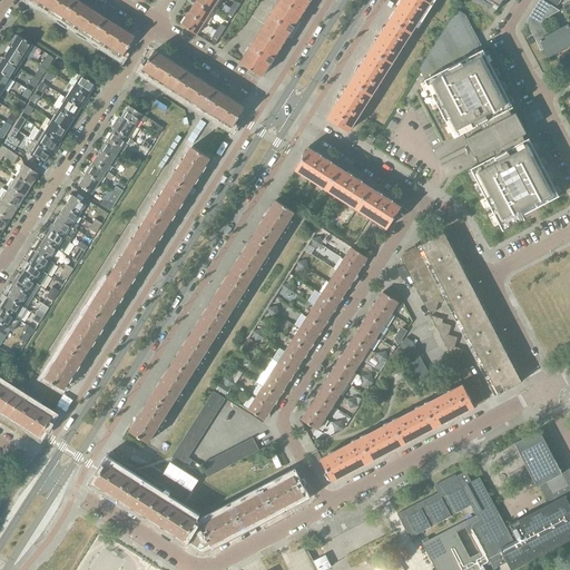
[(35,0),(60,17),(70,0),(35,0)]
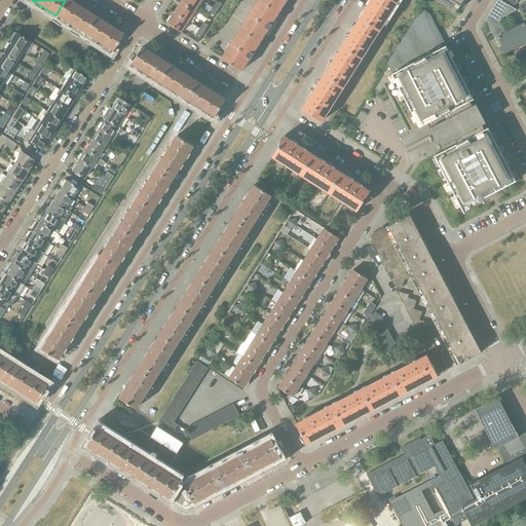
[(65,0),(55,15),(67,22),(83,33),(94,15),(69,0),(65,0)]
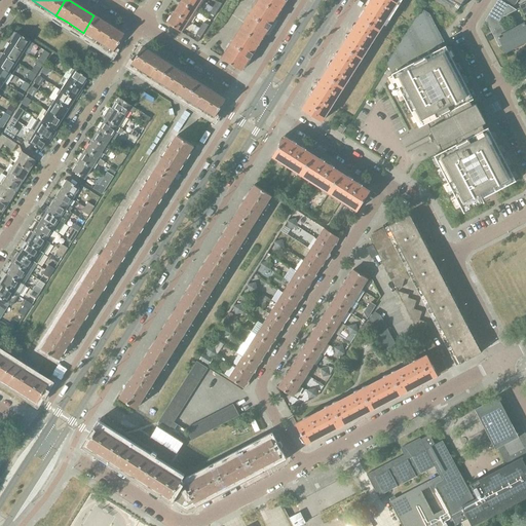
[(182,0),(182,1),(195,10),(201,0),(182,0)]
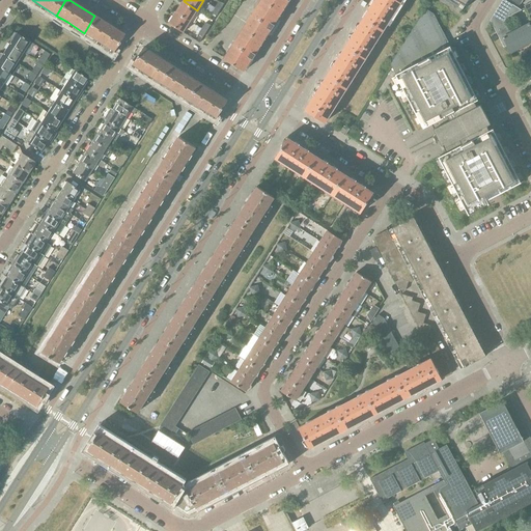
[(263,42),(281,12),(262,0),(260,0),(243,29),(263,42)]
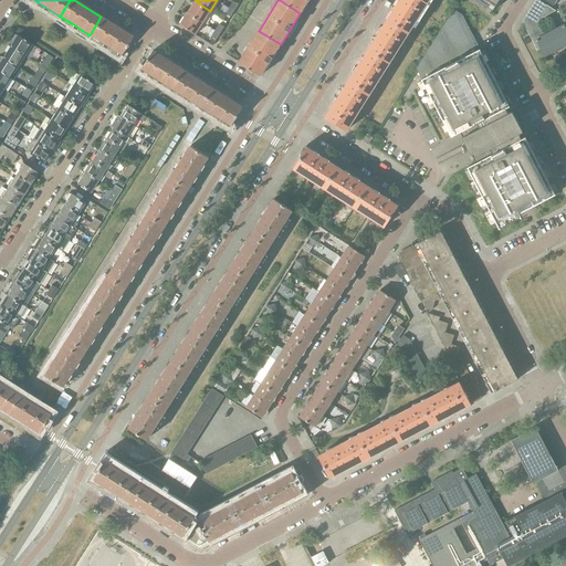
[(280,0),(300,13),(307,0),(280,0)]
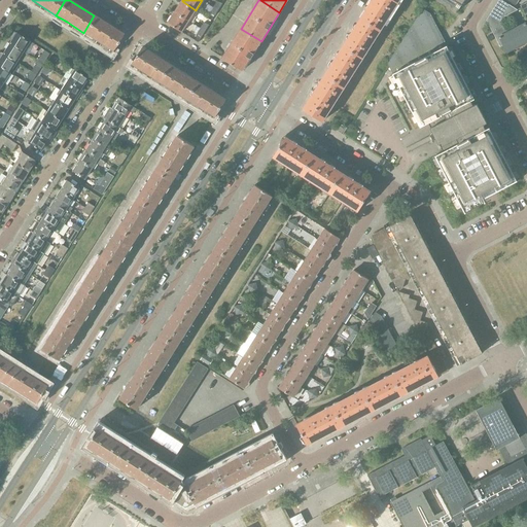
[(393,0),(372,0),(371,2),(373,3),(370,7),(369,6),(360,19),(380,31),(397,2),(393,0)]
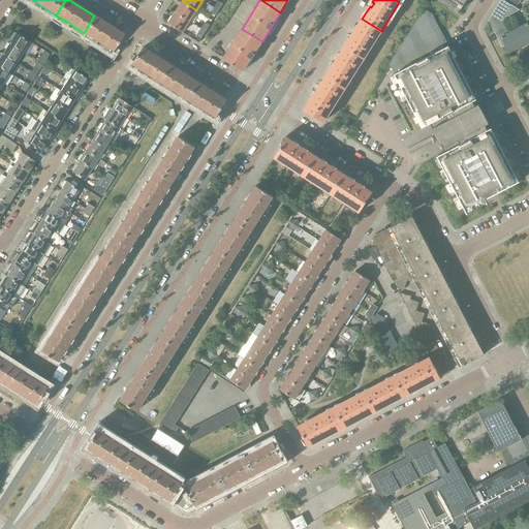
[(447,0),(441,0),(452,6),(452,8),(457,8),(458,6),(447,0)]
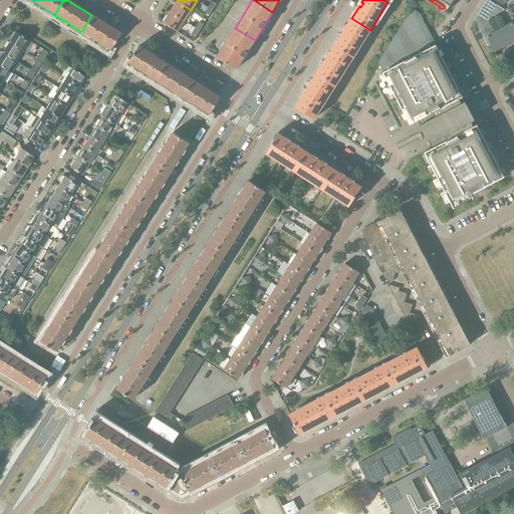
[(504,10),(490,1),(488,0),(487,0),(484,4),(478,14),(475,20),(488,45),(490,43),(494,50),(502,46),(501,44),(510,39),(511,41),(513,39),(513,26),(512,23),(494,32),(488,20),(489,17),(504,10)]
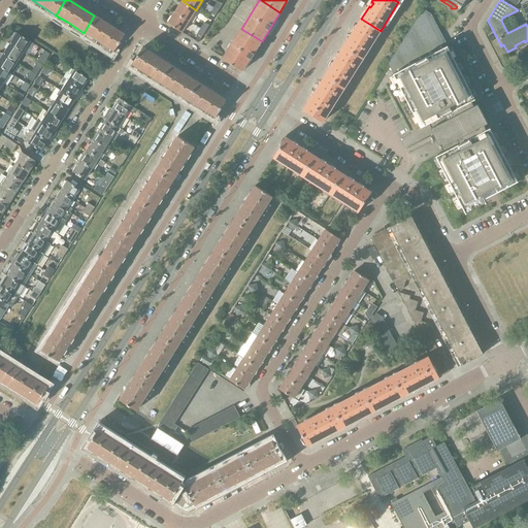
[(183,1),(175,12),(189,21),(196,10),(183,1)]
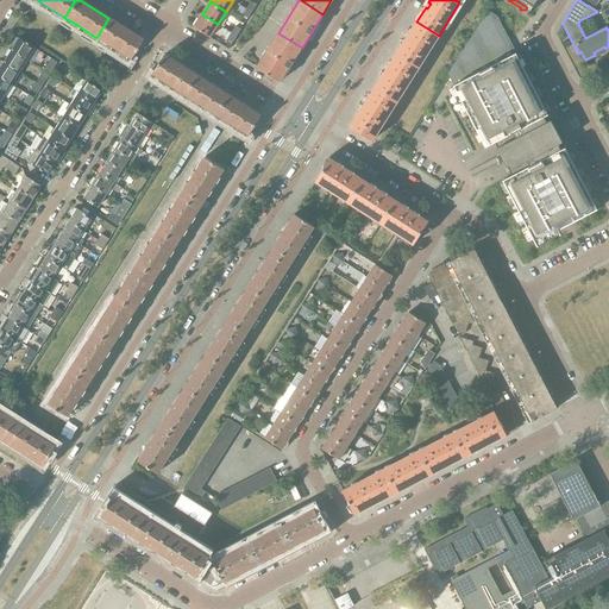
[(251,1),(248,8),(252,12),(257,4),(251,1)]
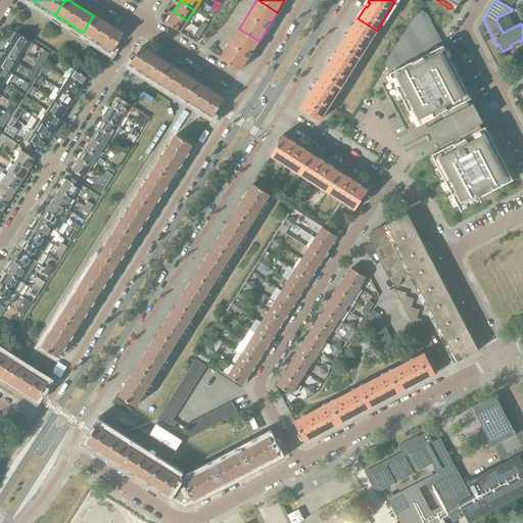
[(419,9),(384,63),(385,65),(388,69),(389,73),(417,126),(425,122),(471,98),(464,86),(443,45),(437,33),(427,13),(419,9)]
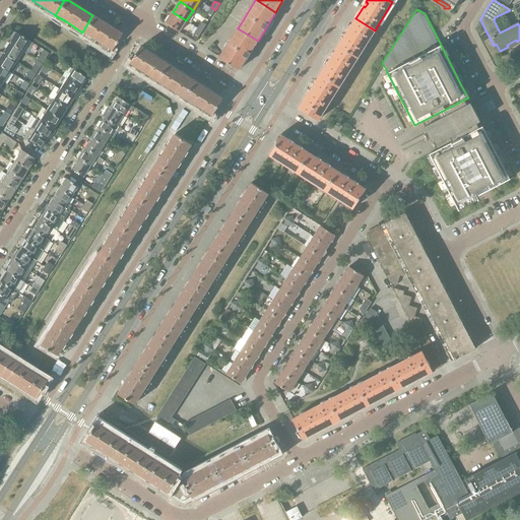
[(166,23),(180,31),(186,20),(173,12),(166,23)]
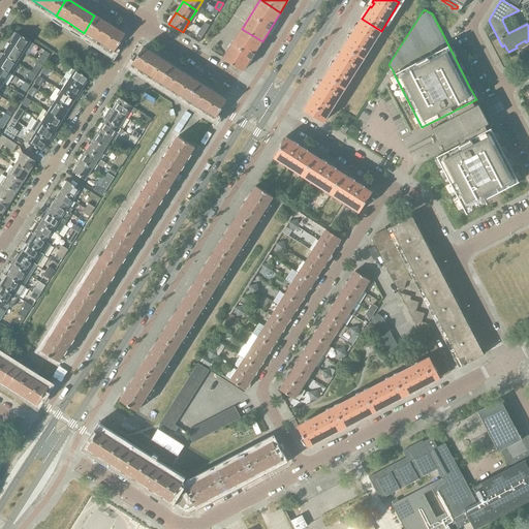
[(84,33),(95,39),(112,51),(123,33),(94,16),(84,33)]
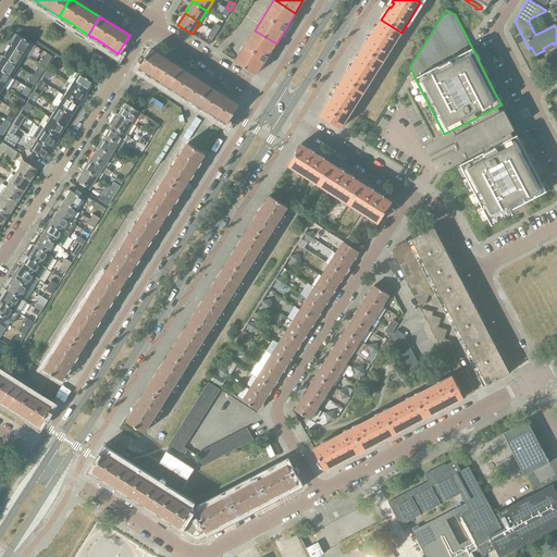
[(370,36),(362,49),(383,62),(401,33),(381,20),(373,33),(374,34),(372,37),(370,36)]
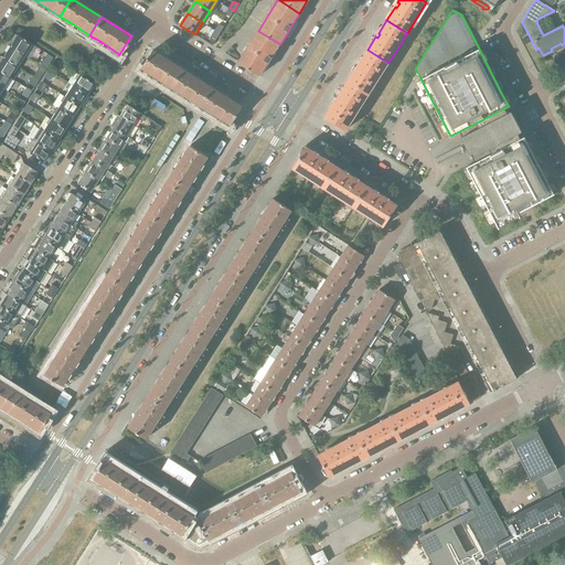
[(219,24),(215,30),(220,33),(224,27),(219,24)]
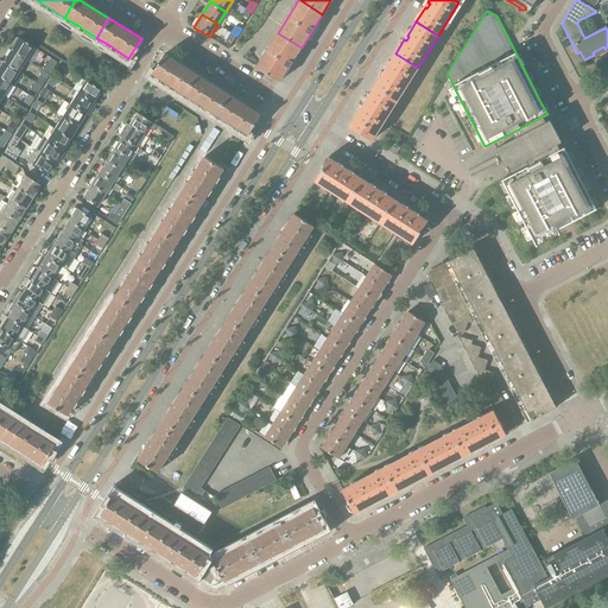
[(279,81),(302,48),(278,33),(257,67),(279,81)]
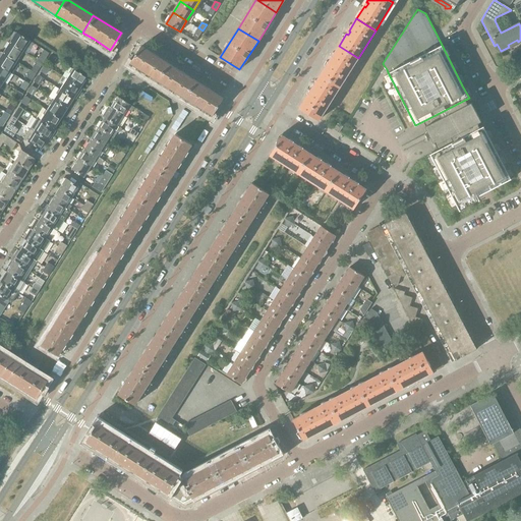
[(34,44),(15,32),(8,42),(21,51),(26,54),(34,44)]
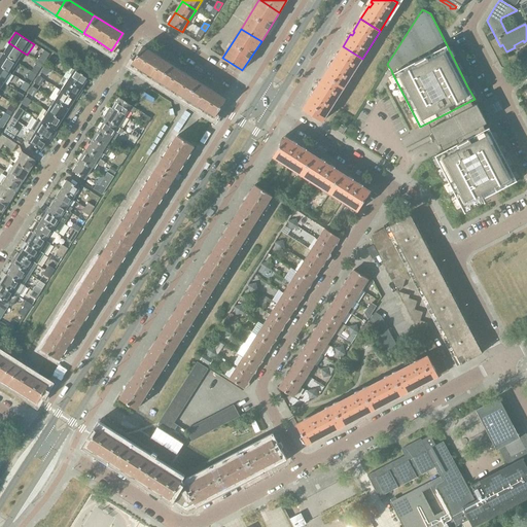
[(8,42),(2,53),(15,62),(22,51),(8,42)]
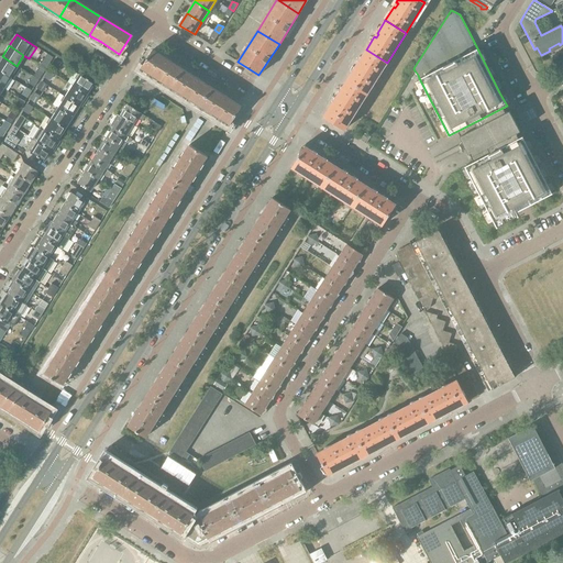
[(183,69),(153,50),(142,68),(172,87),(183,69)]
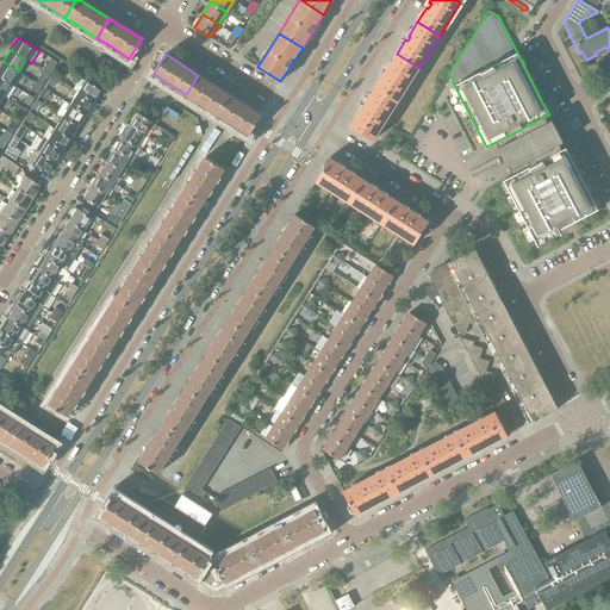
[(385,73),(375,87),(398,101),(419,68),(397,54),(387,68),(390,69),(387,74),(385,73)]
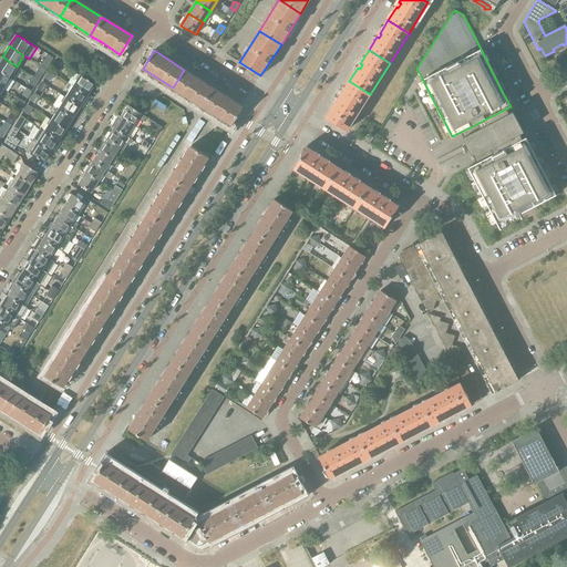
[(17,66),(2,57),(0,60),(0,71),(10,78),(17,66)]
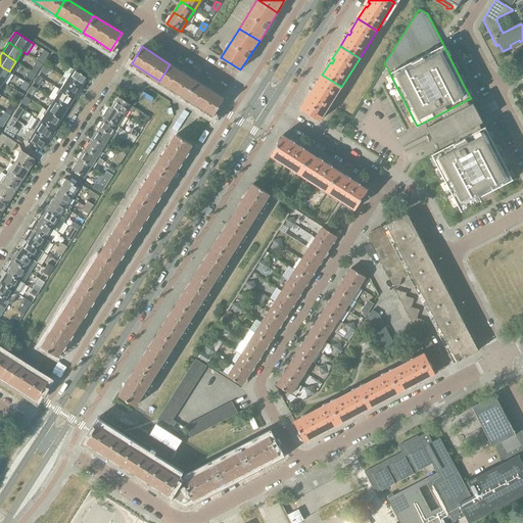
[(39,55),(37,60),(42,63),(45,59),(41,56),(39,55)]
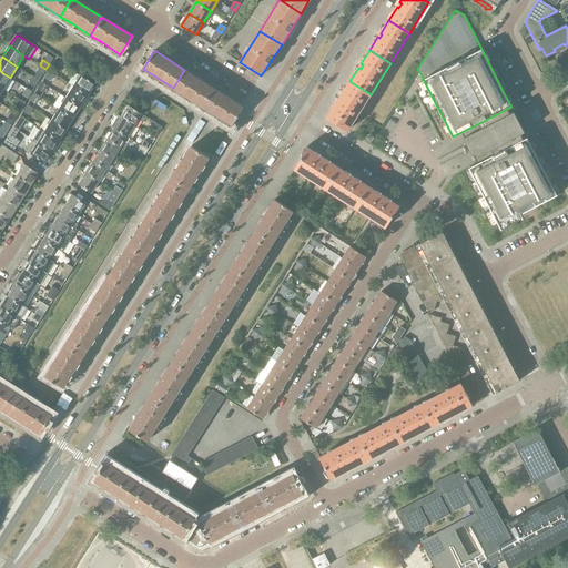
[(61,63),(56,60),(51,67),(57,70),(61,63)]
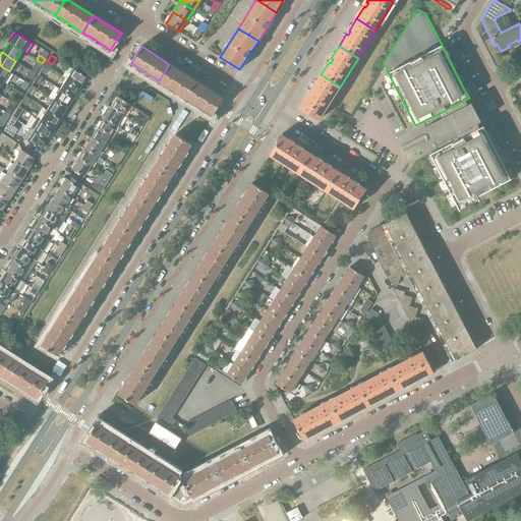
[(30,70),(31,71),(35,74),(42,63),(37,60),(30,70)]
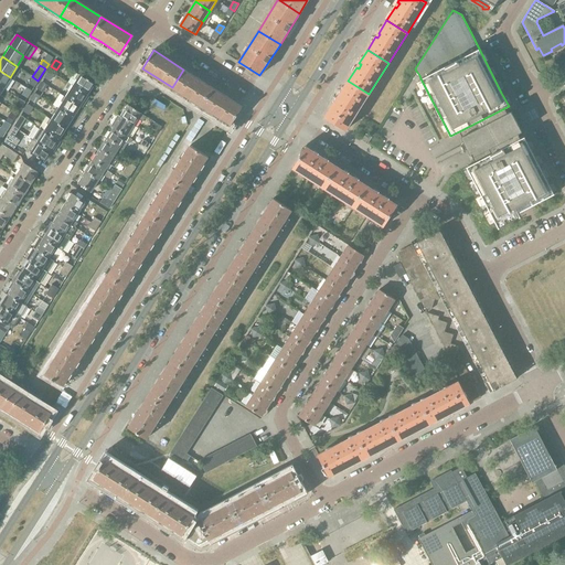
[(172,87),(201,106),(213,87),(183,70),(172,87)]
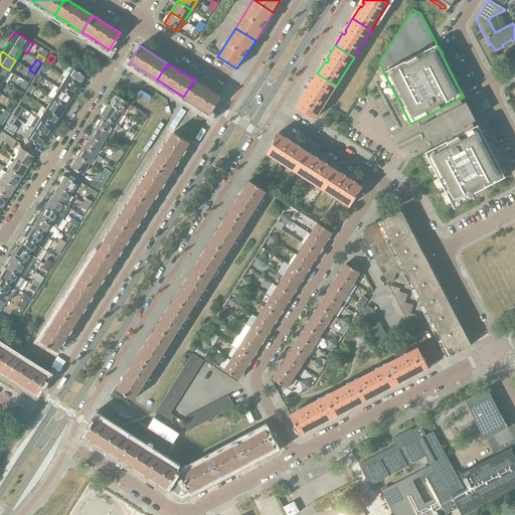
[(0,64),(0,79),(2,80),(9,70),(0,64)]
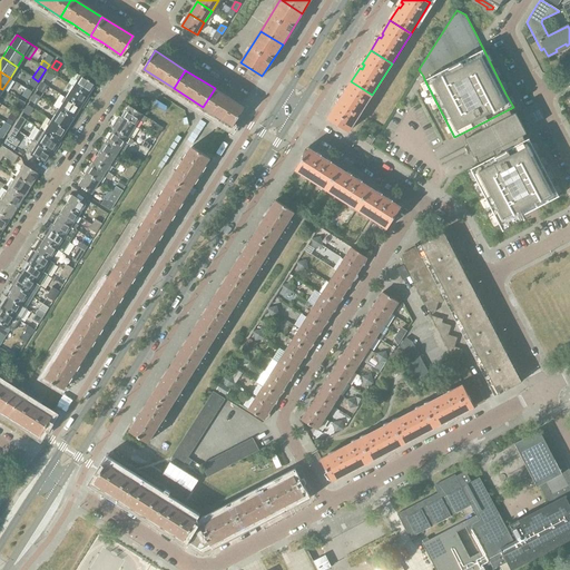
[(49,71),(45,78),(49,81),(53,75),(49,71)]
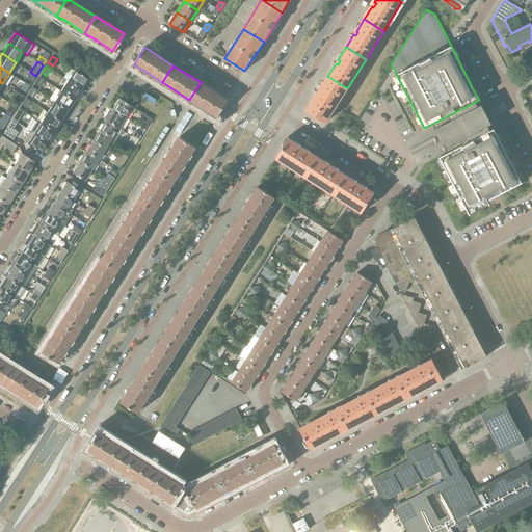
[(88,79),(74,71),(68,81),(81,89),(88,79)]
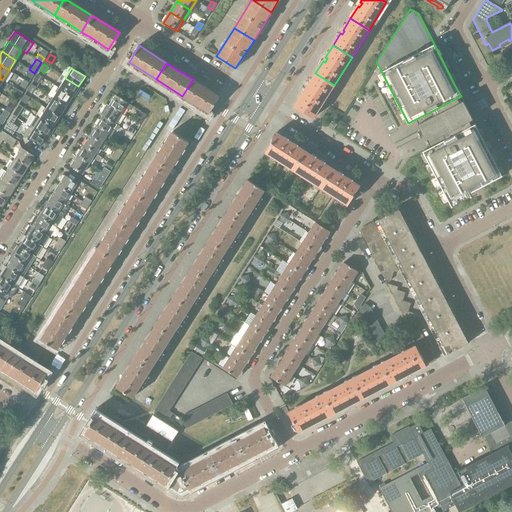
[(31,79),(34,73),(30,70),(26,76),(31,79)]
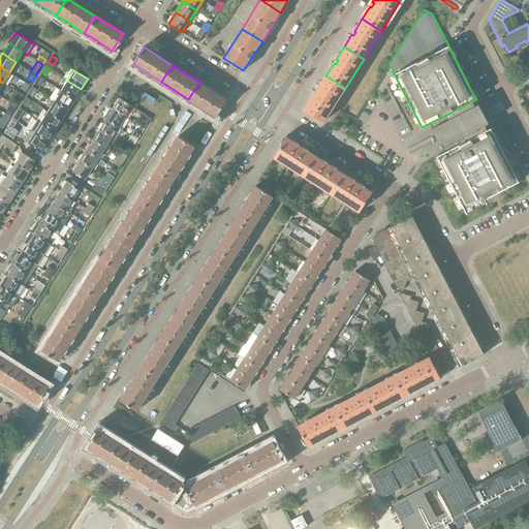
[(325,75),(321,82),(318,87),(320,89),(317,92),(316,91),(304,110),(323,122),(345,88),(325,75)]
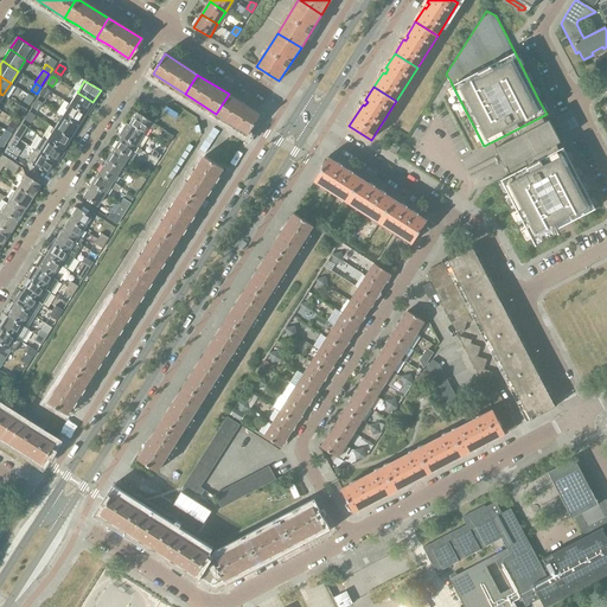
[(50,91),(44,88),(39,96),(45,98),(50,91)]
